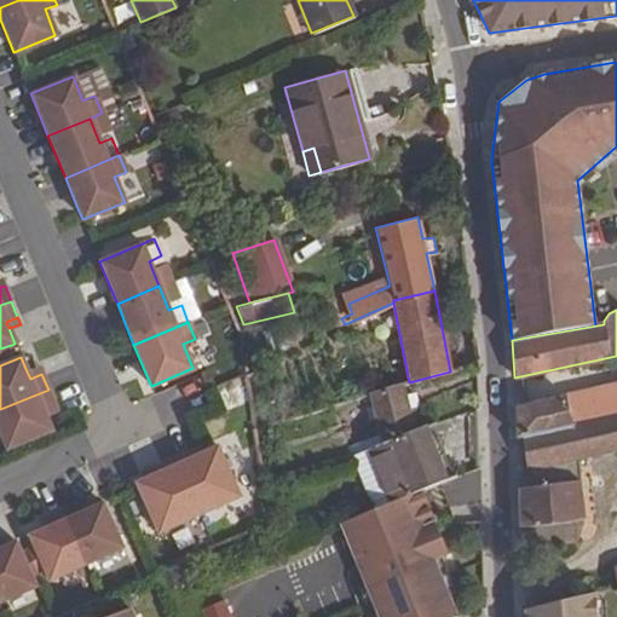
[(27,372),(30,379),(41,374),(39,367),(27,372)]
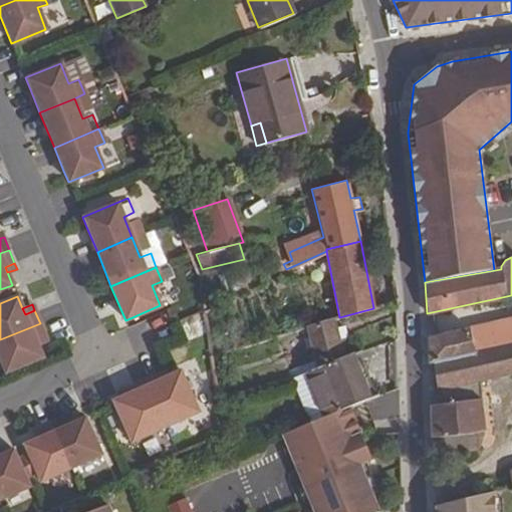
[(305,371),(343,355),(339,338),(335,325),(334,319),(333,316),(304,325),(314,359),(299,365),(302,372),(305,371)]
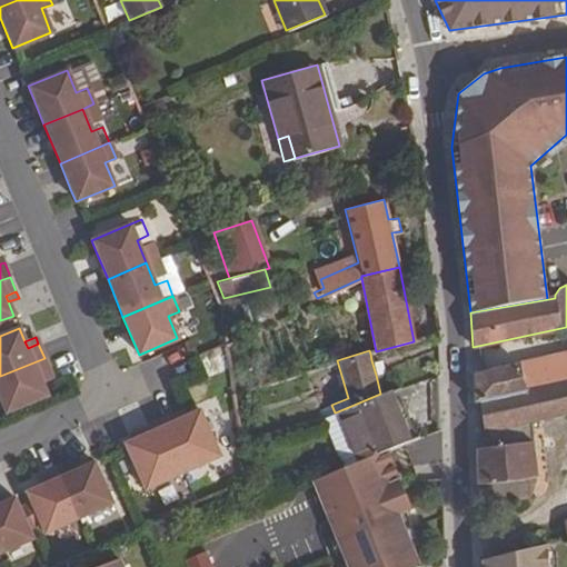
[(476,374),(474,374),(475,400),(478,399),(566,380),(566,351),(517,362),(476,374)]
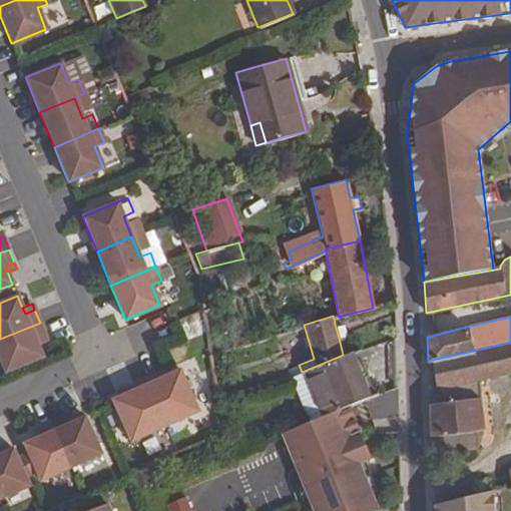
[(40,323),(0,339),(0,359),(5,372),(42,357),(37,345),(35,340),(45,336),(40,323)]
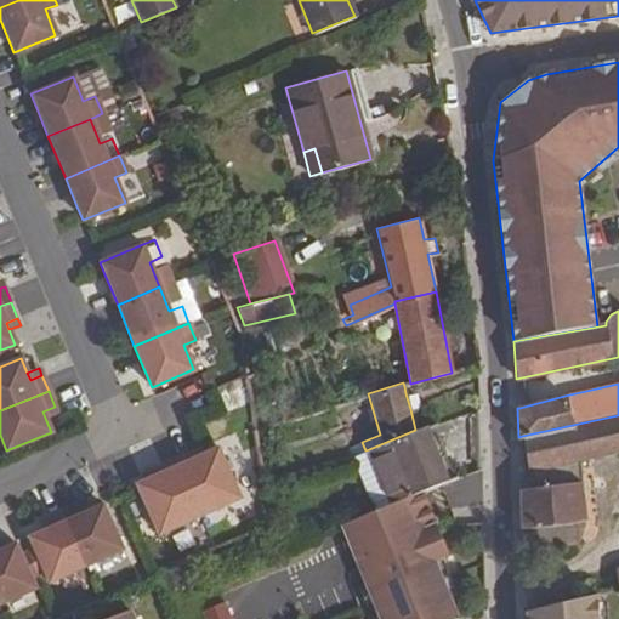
[(418,407),(414,392),(405,393),(410,409),(418,407)]
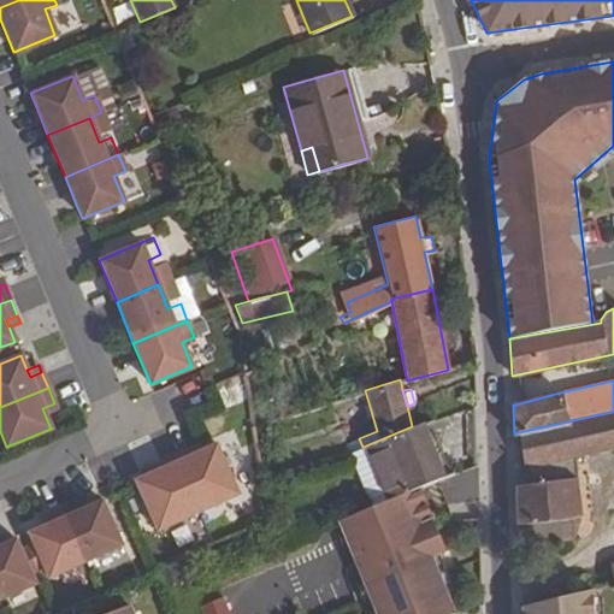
[(54,403),(42,408),(45,414),(57,409),(54,403)]
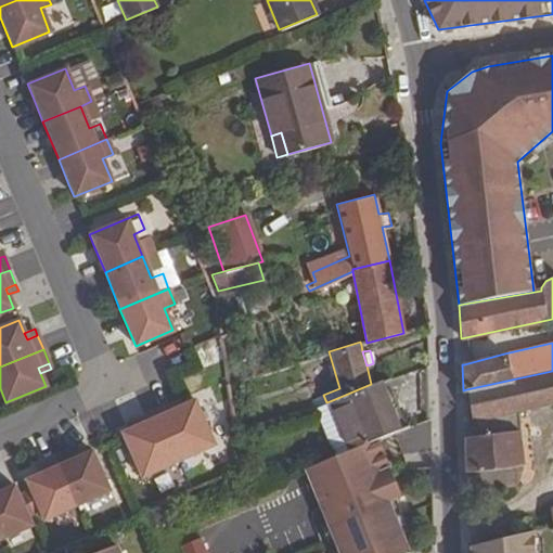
[(552,371),(466,389),(474,436),(463,437),(465,487),(509,484),(510,465),(521,464),(524,463),(517,412),(552,403),(552,371)]
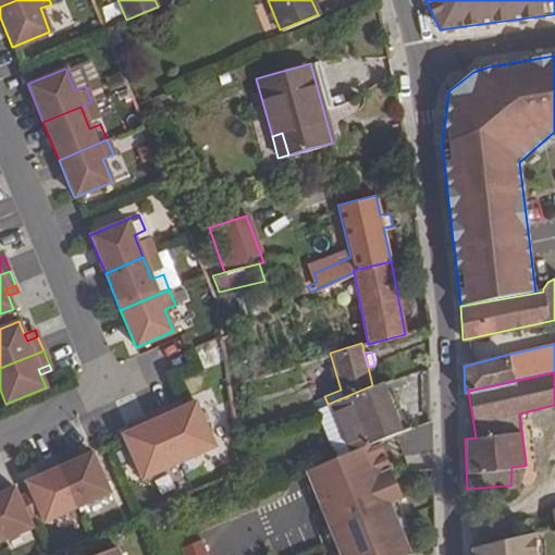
[(377,440),(405,429),(385,381),(381,382),(372,385),(331,403),(349,451),(377,440)]
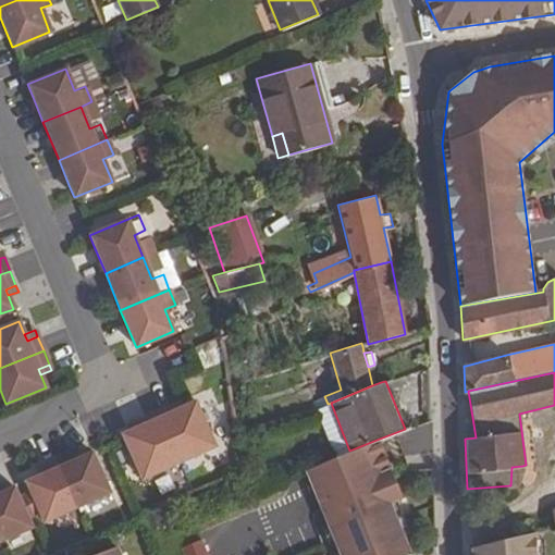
[(170,406),(156,412),(179,464),(216,447),(195,402),(182,407),(173,411),(170,406)]
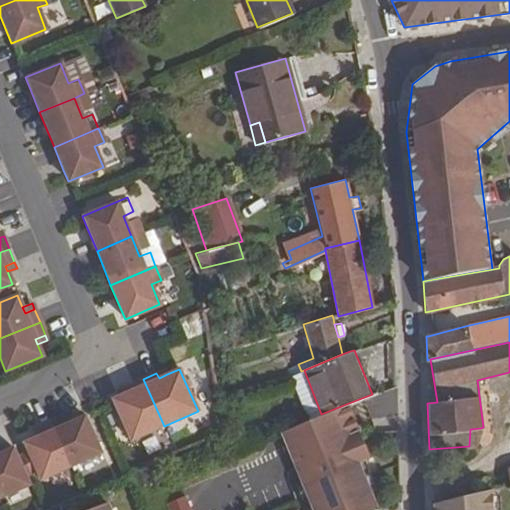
[(165,369),(156,373),(159,378),(167,374),(165,369)]
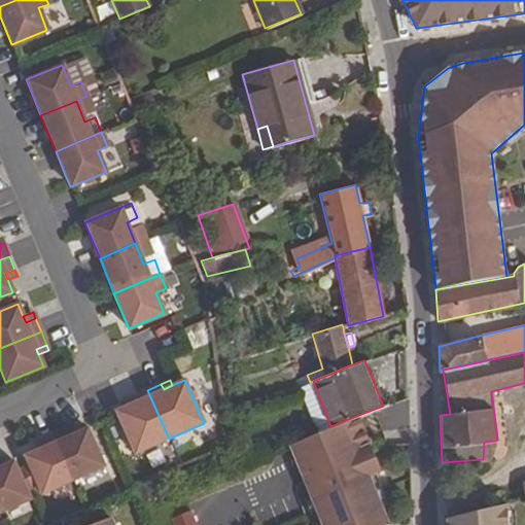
[(313,381),(310,382),(299,387),(317,432),(330,426),(313,381)]
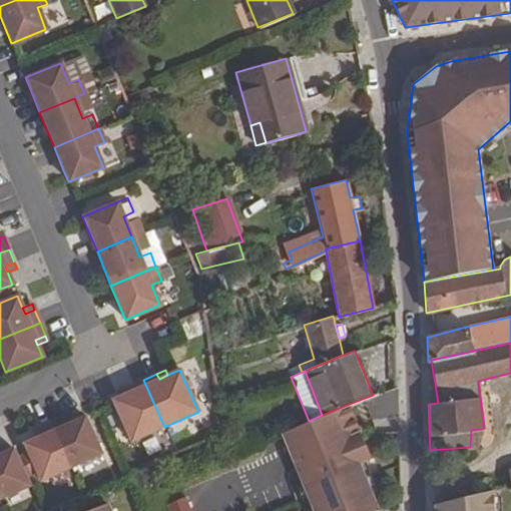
[(124,395),(112,400),(131,441),(164,427),(143,380),(130,385),(132,391),(124,395)]
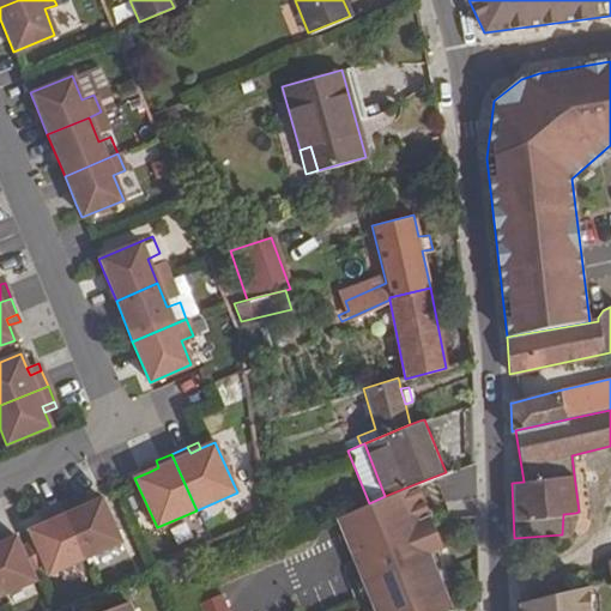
[(156,460),(145,465),(149,472),(158,467),(156,460)]
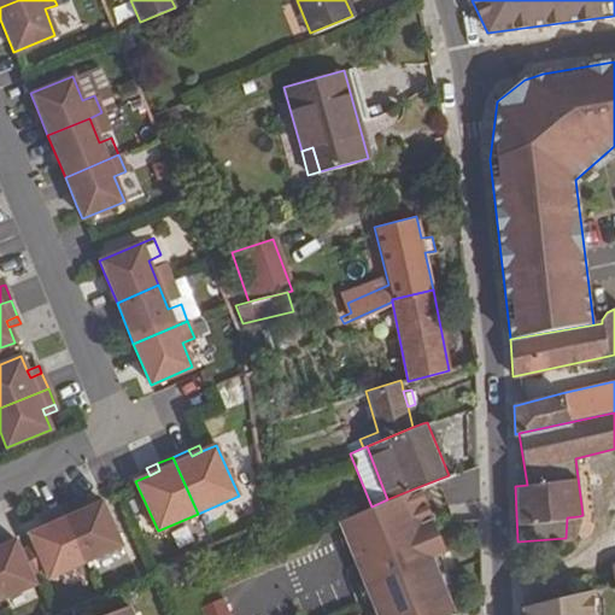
[(444,554),(417,487),(387,499),(372,507),(338,520),(376,614),(452,614),(429,560),(444,554)]
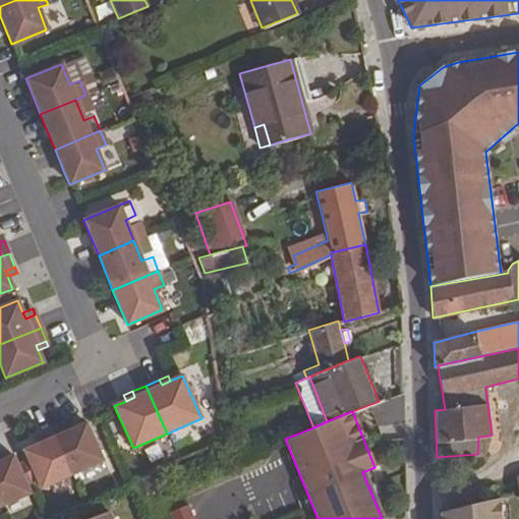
[(69,419),(64,422),(68,431),(74,429),(69,419)]
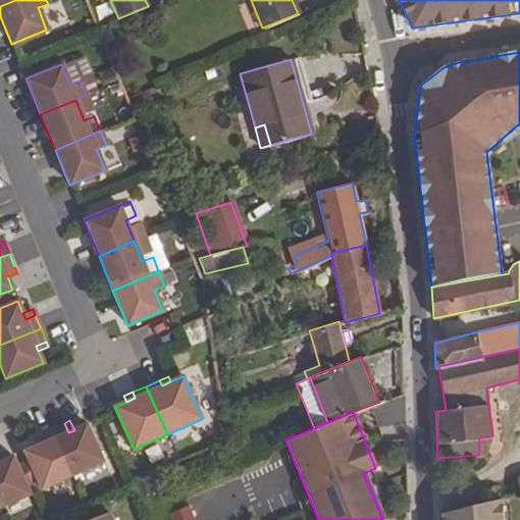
[(64,423),(51,428),(72,476),(103,462),(86,424),(74,430),(68,432),(64,423)]
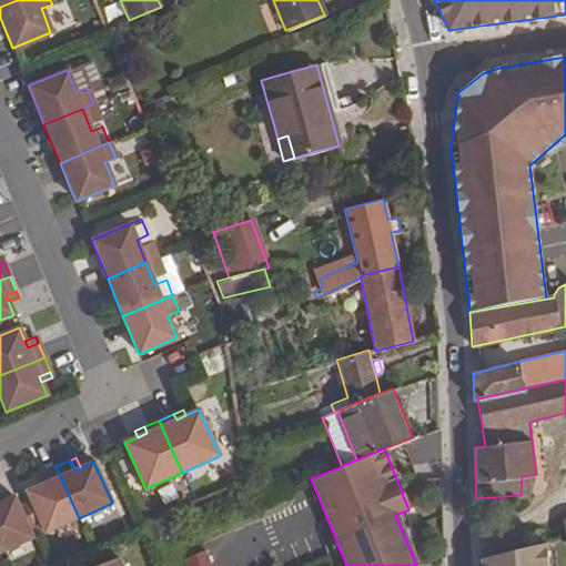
[(56,466),(41,473),(47,484),(40,486),(27,492),(46,533),(79,518),(56,466)]
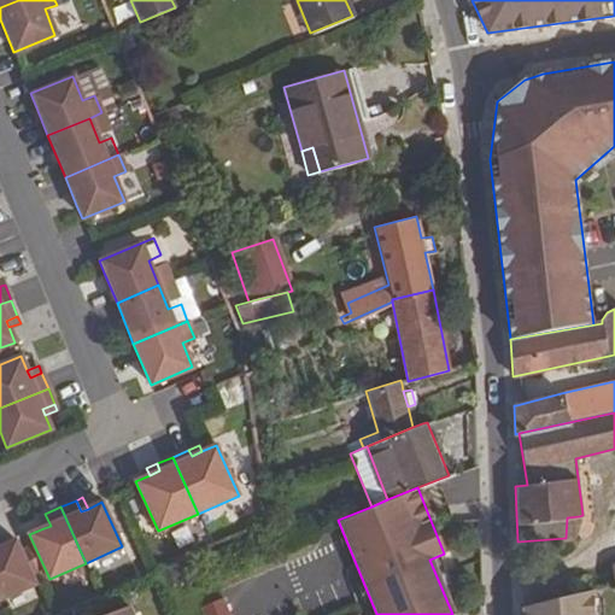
[(45,514),(39,516),(44,528),(51,526),(45,514)]
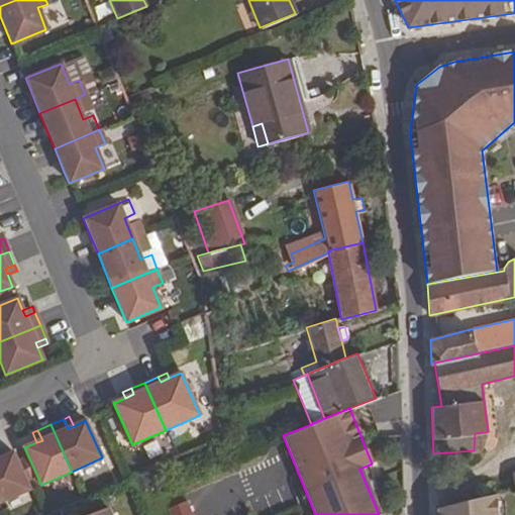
[(485,432),(475,433),(474,450),(480,450),(485,432)]
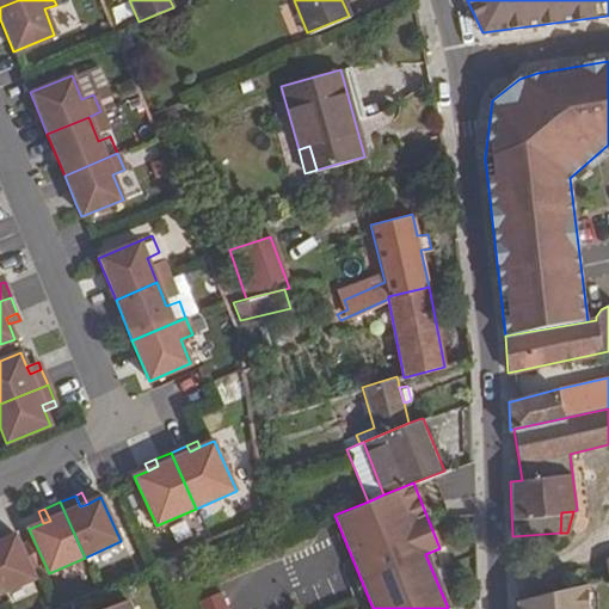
[(0,596),(36,579),(16,535),(1,542),(0,542),(0,596)]
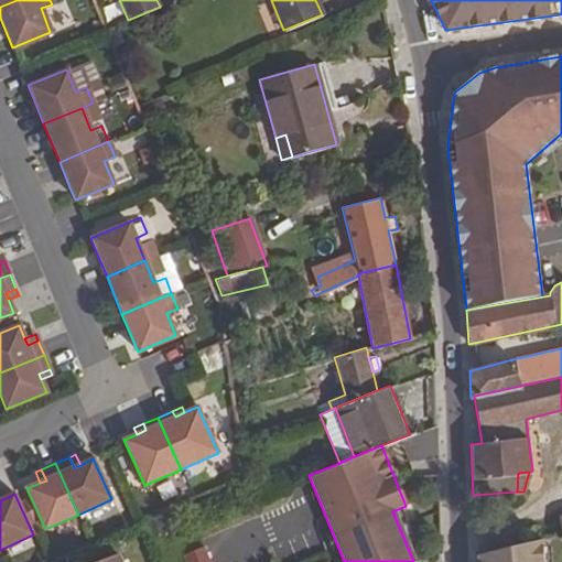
[(540,561),(539,537),(519,542),(478,551),(478,561),(540,561)]
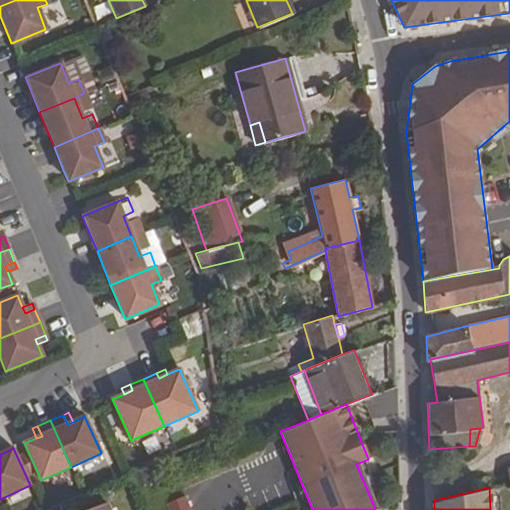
[(168,503),(170,509),(190,509),(185,496),(168,503)]
